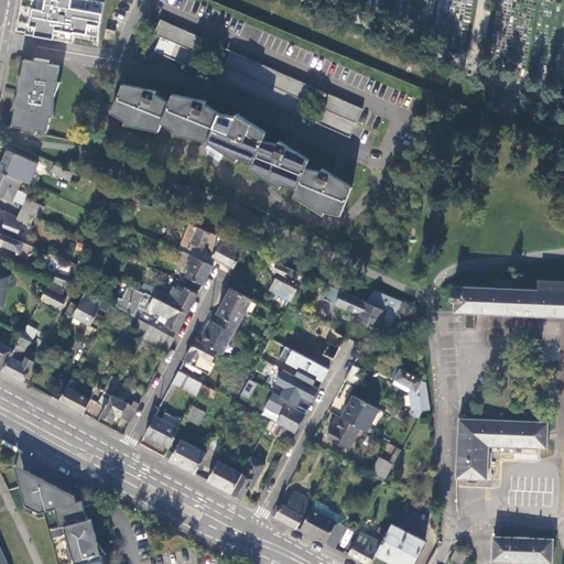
[(32,0),(26,33),(73,41),(74,35),(75,31),(98,35),(105,1),(99,0),(32,0)]
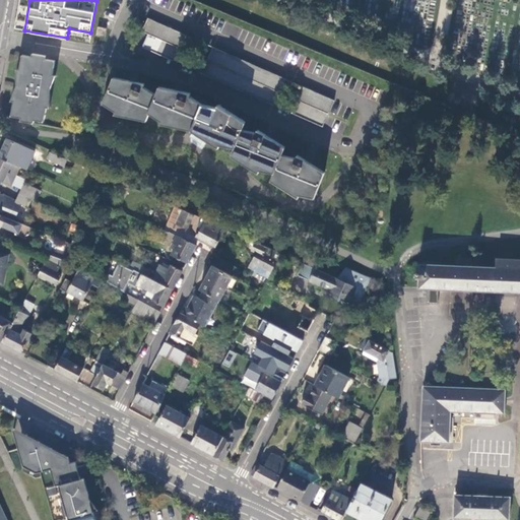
[(147,17),(141,31),(147,34),(141,47),(179,63),(190,37),(147,17)]
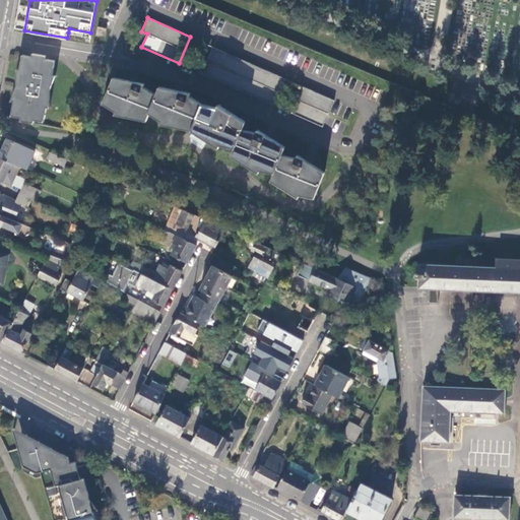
[(95,35),(105,37),(106,27),(98,26),(95,35)]
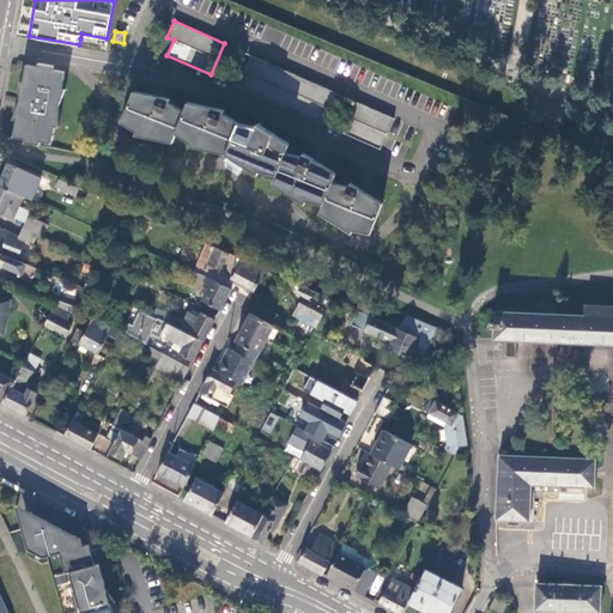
[(236,86),(321,123),(334,92),(250,55),(236,86)]
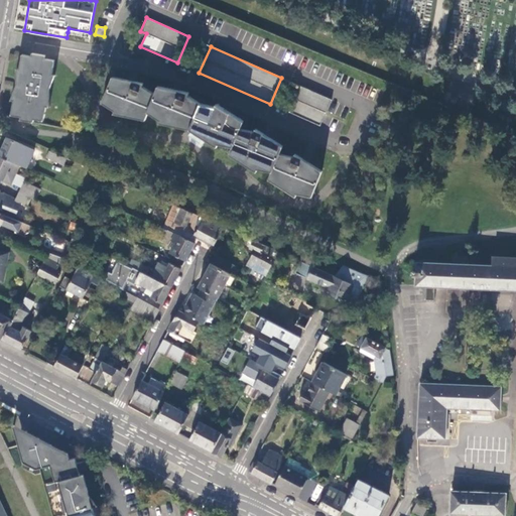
[(21,119),(32,121),(33,118),(42,120),(45,106),(48,106),(48,90),(54,75),(50,75),(53,60),(43,58),(44,55),(33,53),(32,56),(22,54),(19,70),(16,69),(17,84),(11,99),(14,100),(12,115),(21,116),(21,119)]
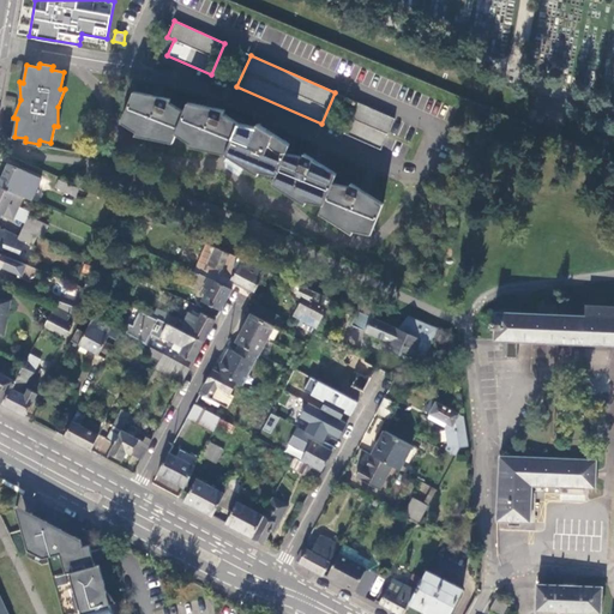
[(353,230),(369,234),(383,204),(371,196),(350,184),(349,187),(332,182),(336,174),(329,169),(305,154),(304,157),(284,154),(289,144),(277,136),(258,124),(257,127),(239,124),(223,113),(224,109),(204,106),(188,102),(185,113),(169,102),(170,98),(160,97),(134,91),(121,121),(137,132),(136,134),(172,142),(176,132),(191,143),(190,145),(226,152),(258,174),(260,170),(277,174),(274,184),(304,203),(306,199),(323,204),(319,214),(350,234),(353,230)]
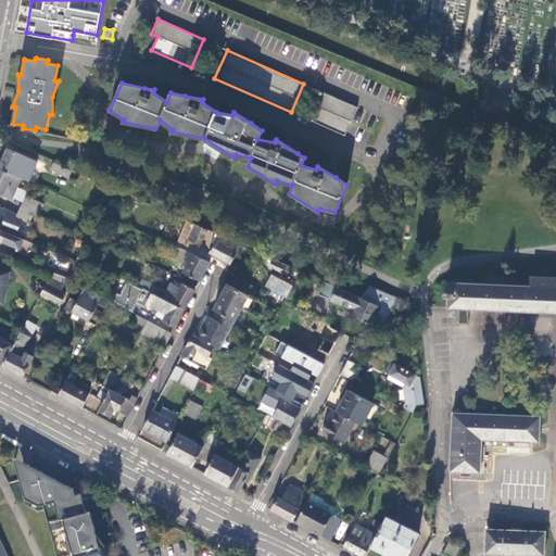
[(356,106),(324,92),(311,121),(343,135),(356,106)]
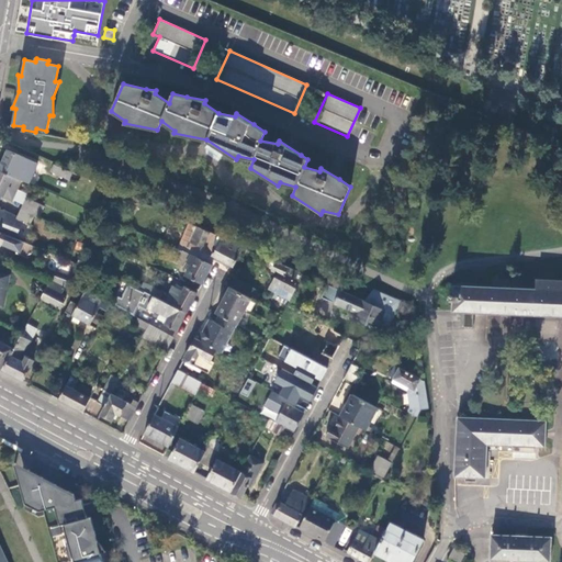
[(8,150),(0,167),(0,170),(21,180),(29,183),(37,164),(8,150)]
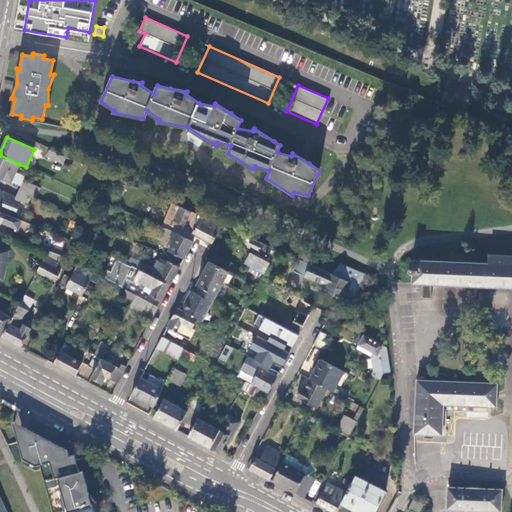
[(63,163),(66,157),(50,149),(48,149),(45,156),(63,163)]
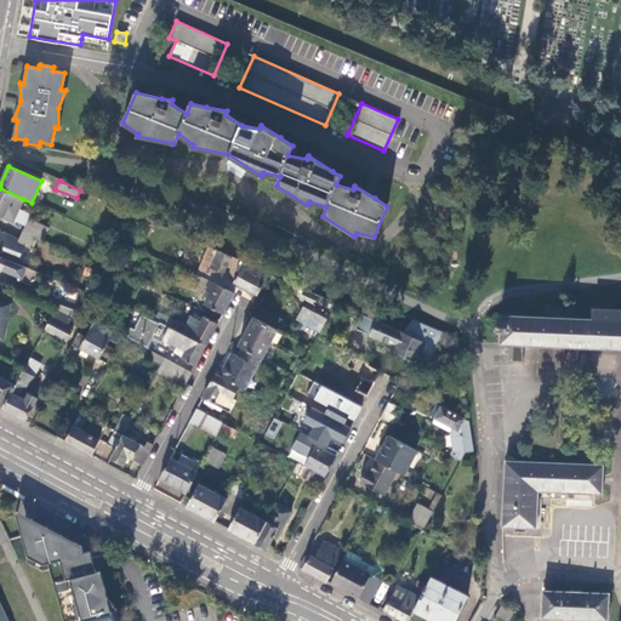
[(23,199),(0,188),(0,215),(12,222),(13,221),(18,209),(23,199)]
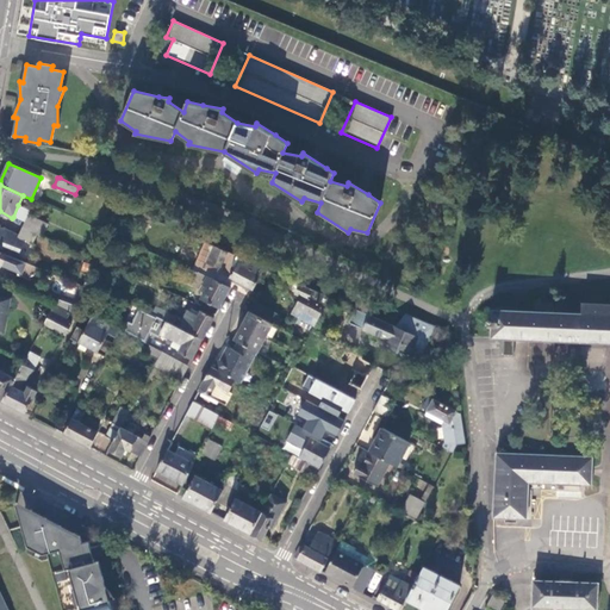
[(29,210),(18,205),(13,217),(24,222),(27,213),(29,210)]
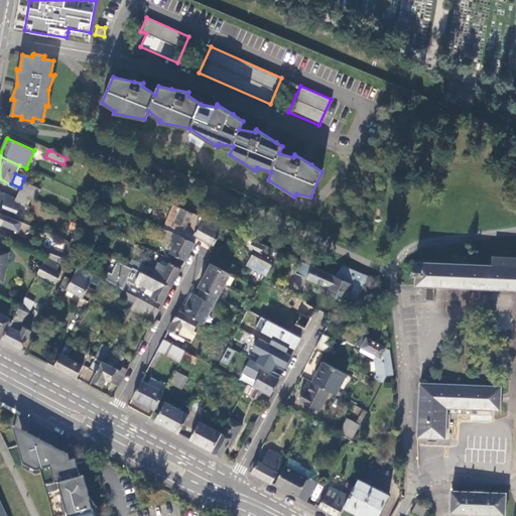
[(18,190),(18,191),(31,198),(34,199),(39,188),(23,180),(20,187),(18,190)]
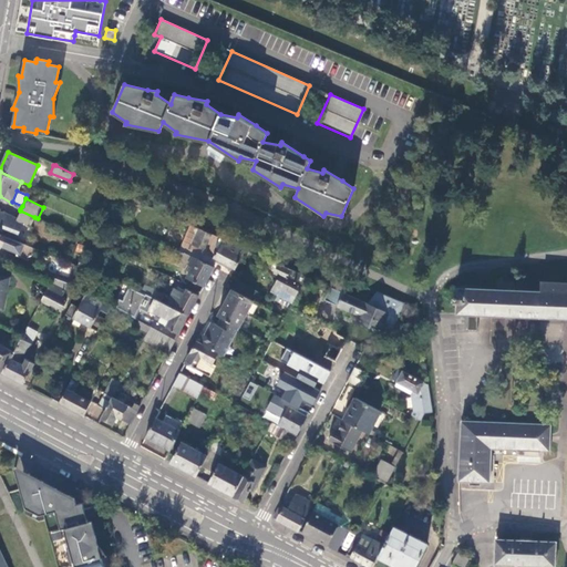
[(6,237),(14,240),(22,222),(30,225),(34,217),(20,210),(17,219),(14,218),(16,217),(4,213),(0,212),(0,210),(0,209),(0,234),(6,237)]
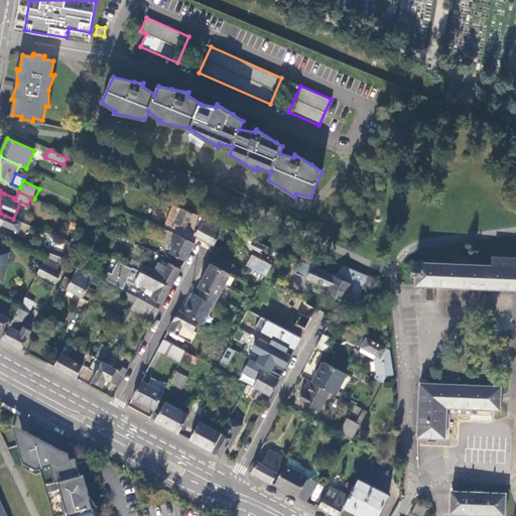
[(175,234),(195,242),(198,237),(194,235),(201,223),(208,226),(210,221),(173,205),(162,228),(167,231),(167,230),(175,234)]
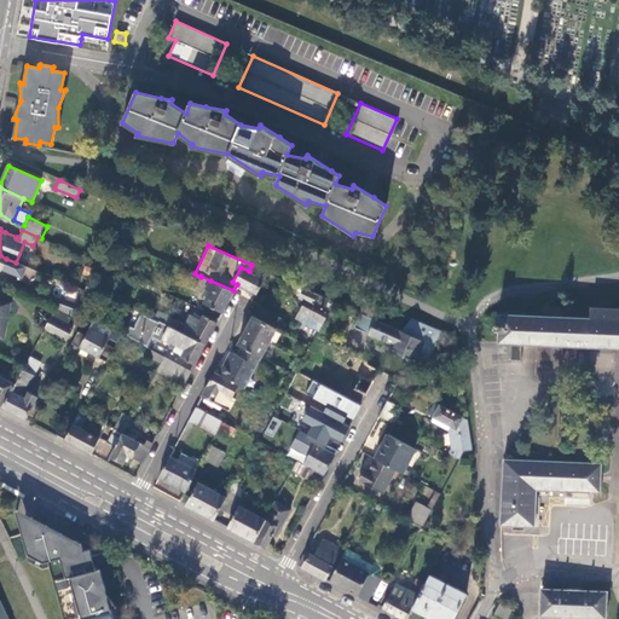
[(0,255),(0,268),(22,278),(25,267),(16,262),(6,259),(0,255)]
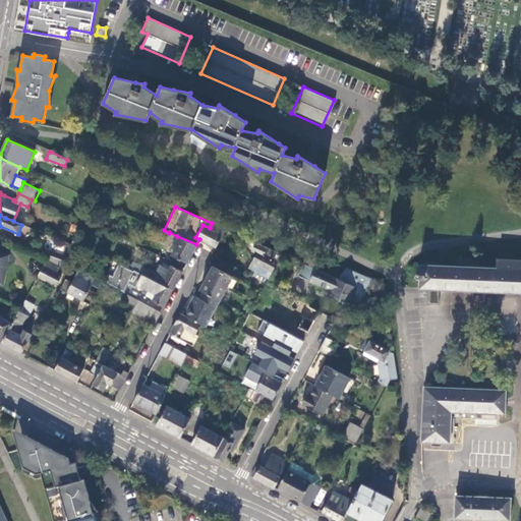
[(199,239),(216,248),(226,229),(213,222),(212,223),(210,228),(203,225),(195,237),(199,239)]
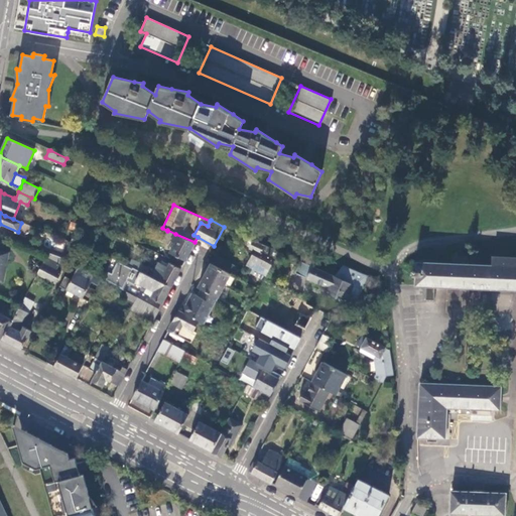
[(164,237),(171,241),(175,234),(167,230),(167,231),(164,237)]
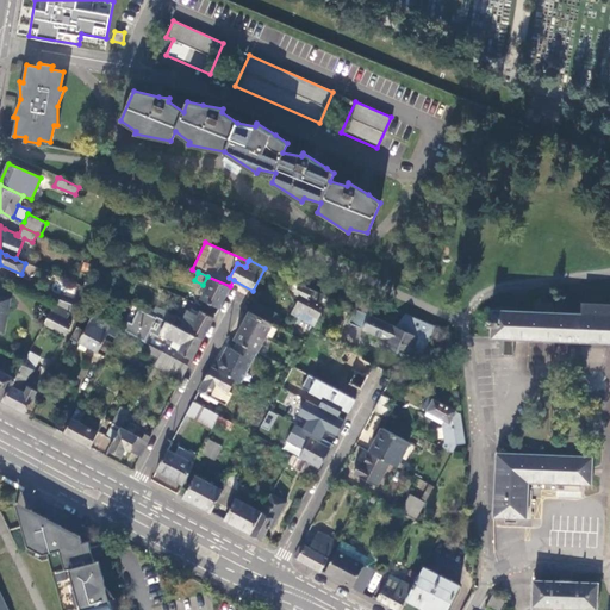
[(201,298),(219,309),(231,287),(230,286),(207,277),(203,285),(207,287),(201,298)]
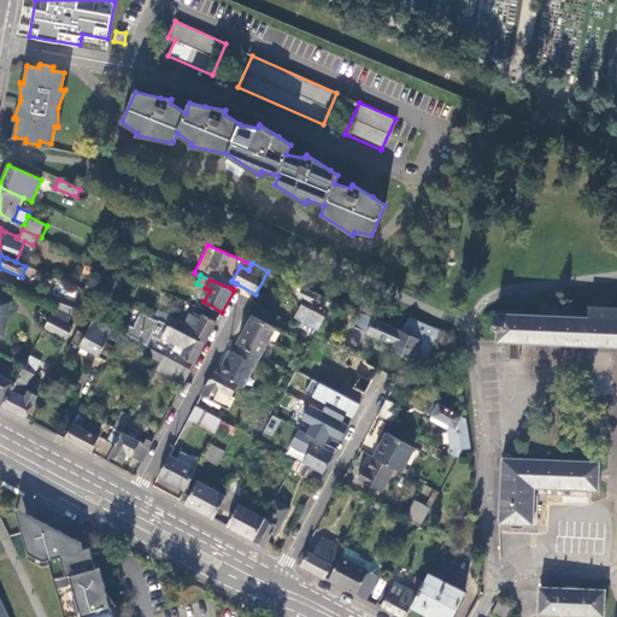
[(300,295),(304,288),(293,283),(289,291),(300,295)]
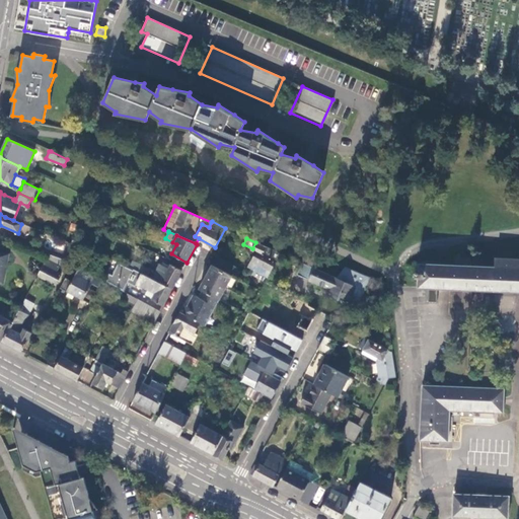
[(268,277),(281,253),(255,242),(252,248),(251,249),(256,251),(251,262),(253,263),(250,268),(257,272),(268,277)]
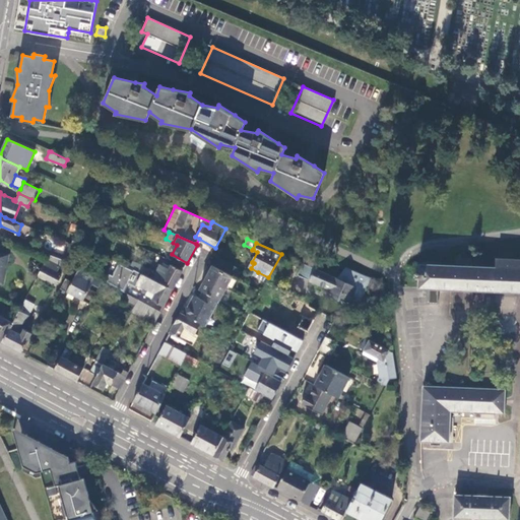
[(49,255),(38,275),(55,285),(61,275),(56,272),(62,259),(49,255)]
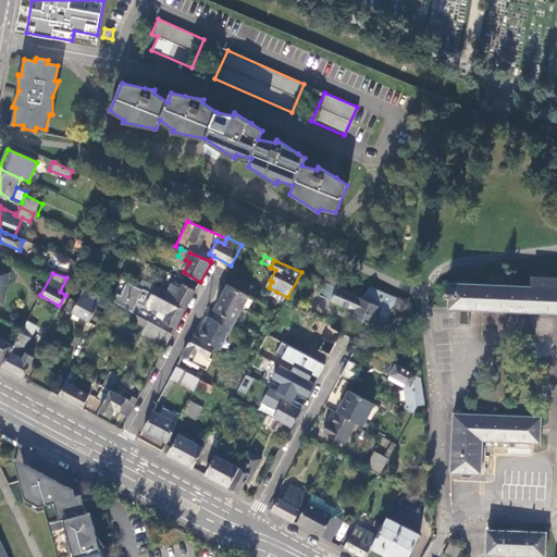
[(233,275),(229,284),(249,296),(255,286),(233,275)]
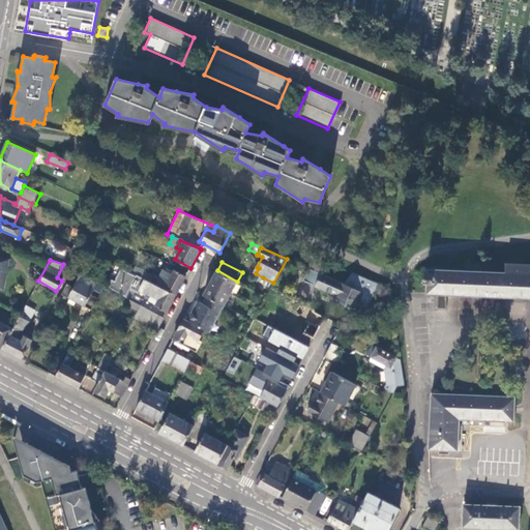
[(427,293),(529,297),(529,264),(506,264),(505,272),(430,269),(430,268),(428,268),(428,277),(424,277),(424,283),(428,283),(427,293)]
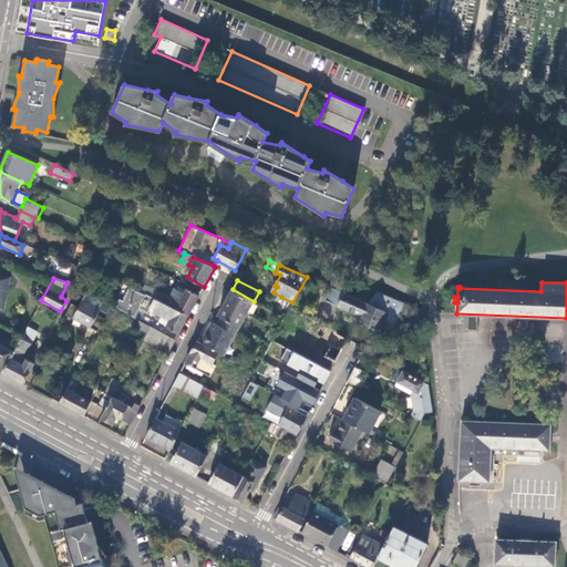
[(144,294),(162,302),(165,295),(145,286),(142,292),(144,294)]
